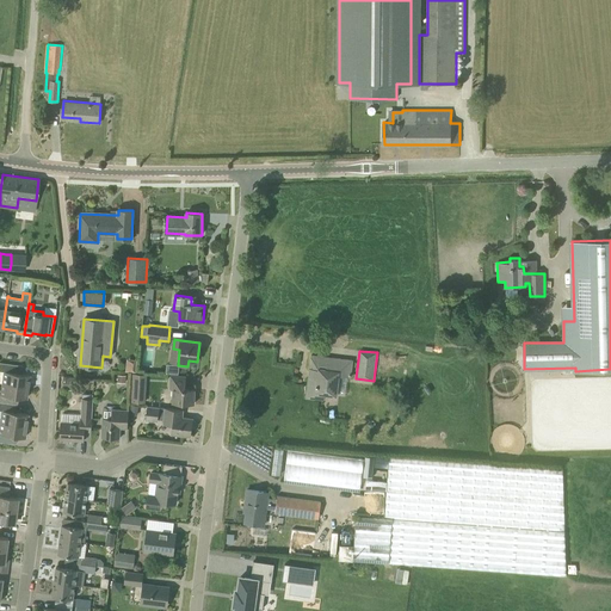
[(351,377),(353,360),(312,355),(306,397),(325,400),(325,395),(337,396),(340,376),(351,377)]
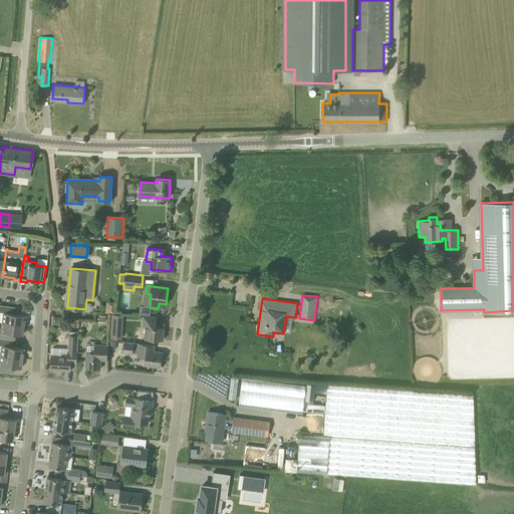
[(18,314),(19,307),(0,304),(0,311),(3,312),(1,322),(24,325),(25,315),(18,314)]
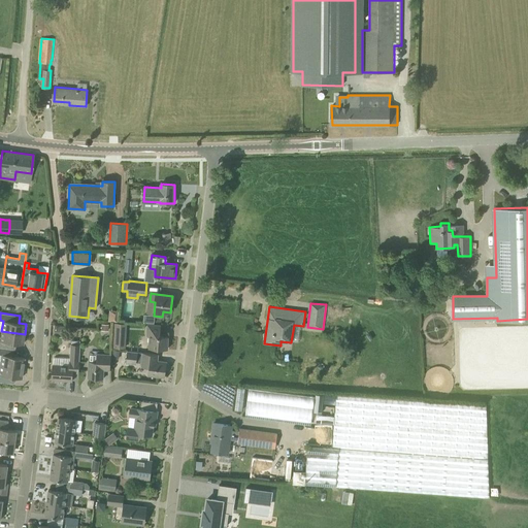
[(126,348),(127,324),(114,323),(112,348),(126,348)]
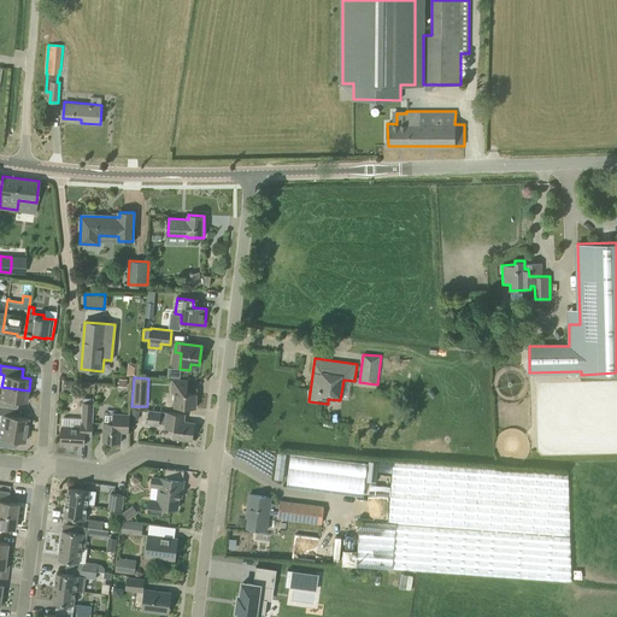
[(195,409),(197,393),(187,393),(188,381),(174,380),(172,393),(176,393),(175,407),(195,409)]
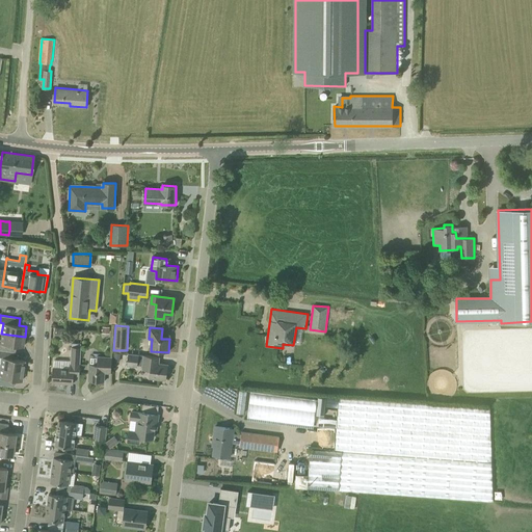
[(23,347),(25,337),(1,334),(0,344),(0,343),(0,350),(15,352),(16,346),(23,347)]
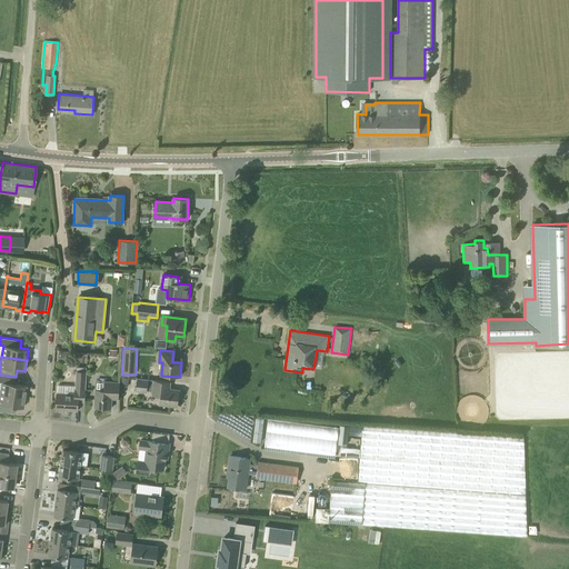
[(86,389),(87,371),(77,371),(76,386),(59,385),(58,392),(57,392),(57,409),(78,411),(79,402),(85,402),(86,389)]
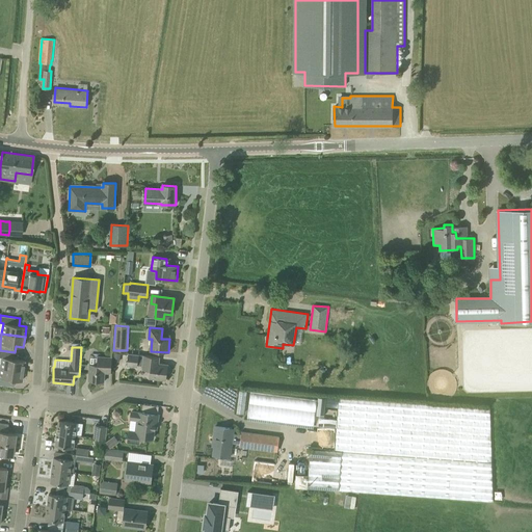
[(15,358),(15,352),(0,350),(0,367),(23,371),(24,361),(15,358)]
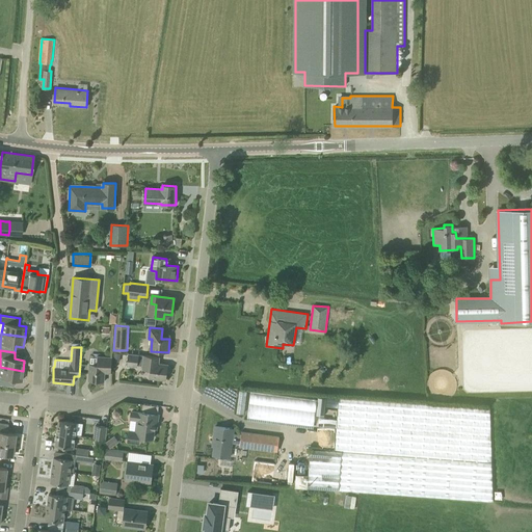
[(168,365),(157,363),(157,356),(128,353),(127,365),(137,367),(138,364),(143,365),(142,369),(151,370),(150,378),(166,380),(168,365)]
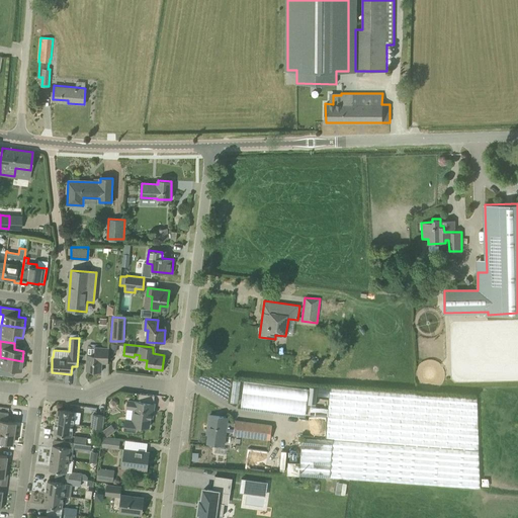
[(108,363),(109,348),(95,347),(95,355),(87,354),(86,371),(101,371),(102,360),(108,360),(108,363)]
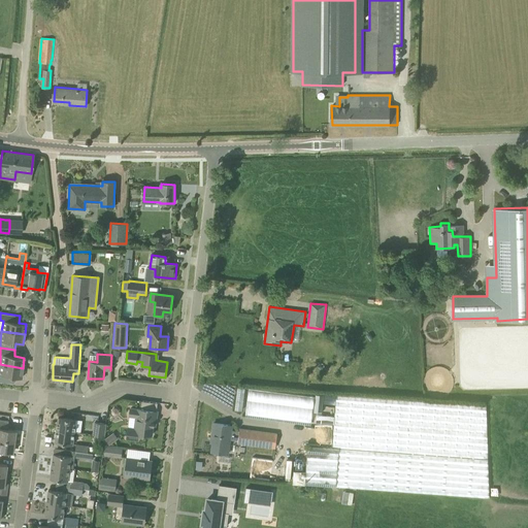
[(22,378),(23,368),(0,364),(0,382),(13,384),(14,377),(22,378)]
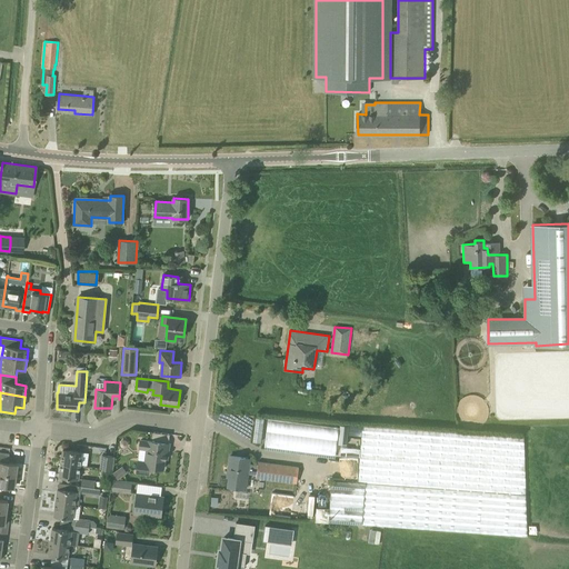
[(335,456),(338,428),(268,419),(265,447),(335,456)]
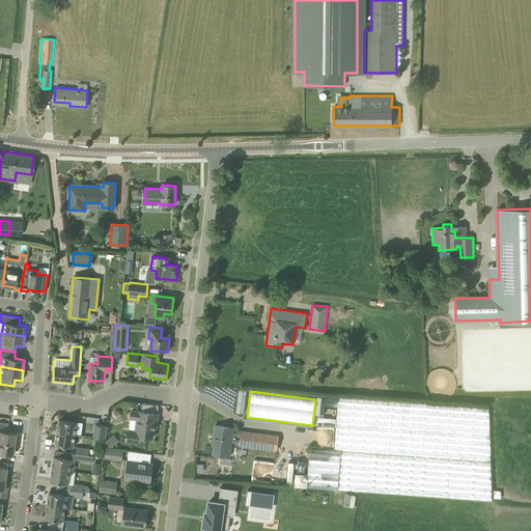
[(493,500),(490,409),(338,397),(336,430),(335,450),(316,449),(310,449),(307,486),(493,500)]
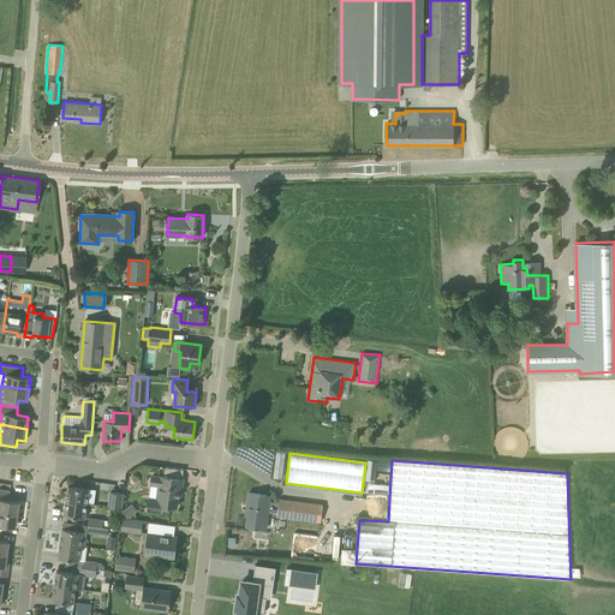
[(160,477),(153,476),(151,484),(159,485),(157,499),(149,497),(147,511),(161,513),(162,506),(177,507),(179,490),(181,490),(184,479),(160,476),(160,477)]
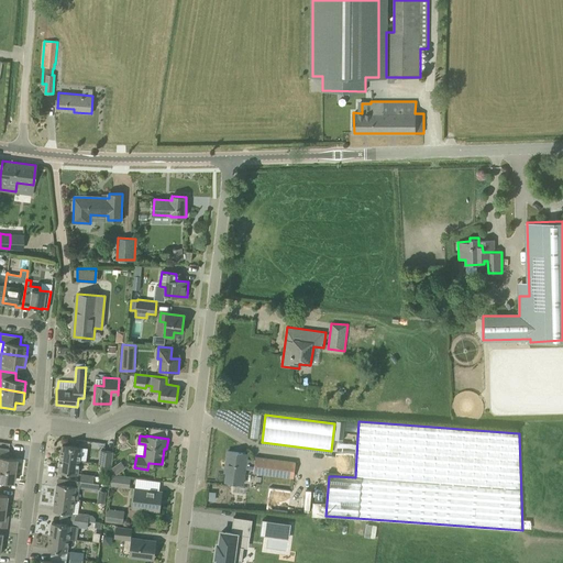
[(79,461),(81,448),(63,444),(61,459),(79,461)]
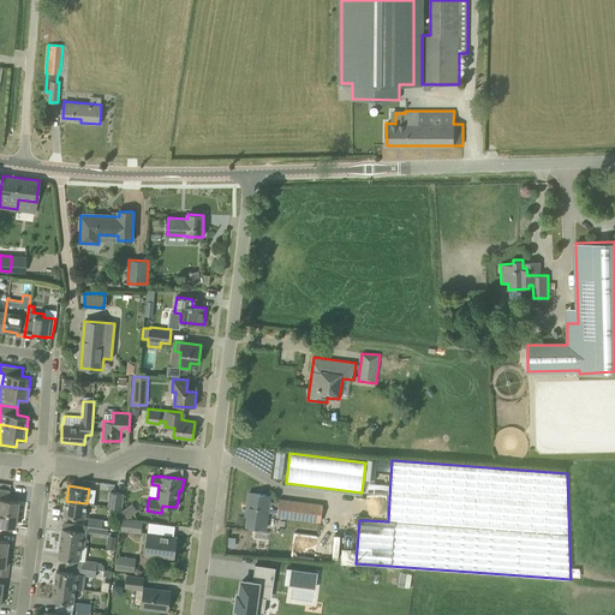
[(0,512),(16,514),(18,501),(9,500),(10,493),(0,490),(0,512)]
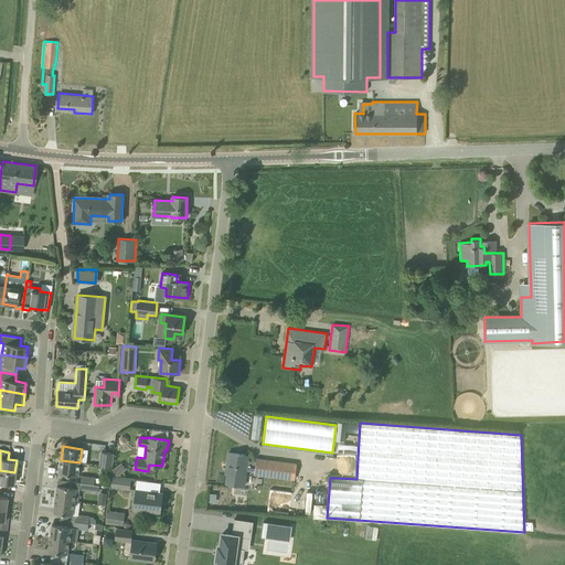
[(112,467),(113,454),(102,451),(99,465),(112,467)]
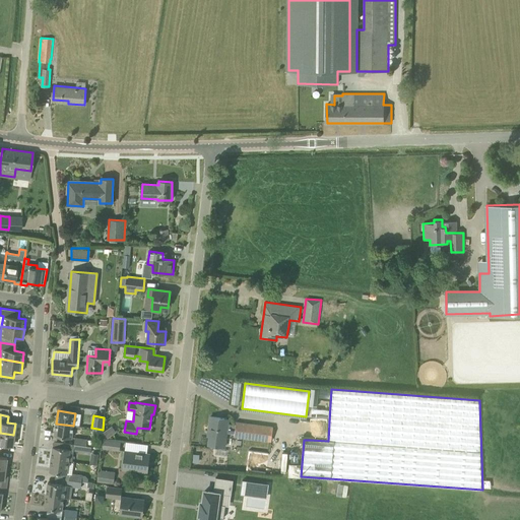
[(236,425),(228,424),(228,419),(211,416),(209,432),(210,432),(208,445),(224,447),(226,433),(235,434),(235,437),(271,441),(272,428),(236,423),(236,425)]
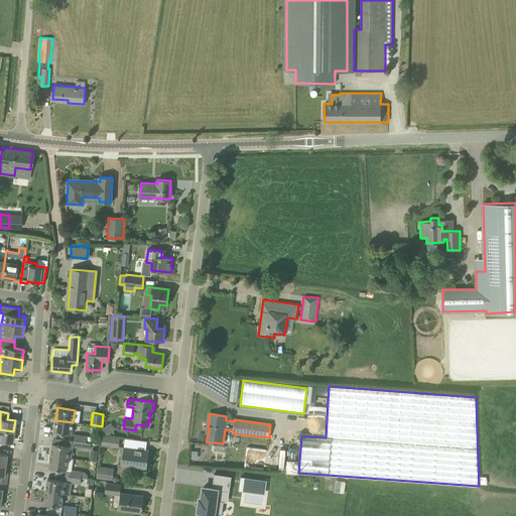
[(72,434),(73,422),(55,420),(54,432),(72,434)]
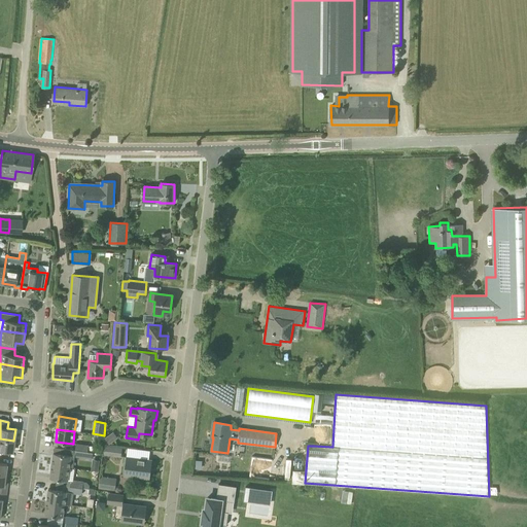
[(111,433),(105,437),(109,444),(115,440),(111,433)]
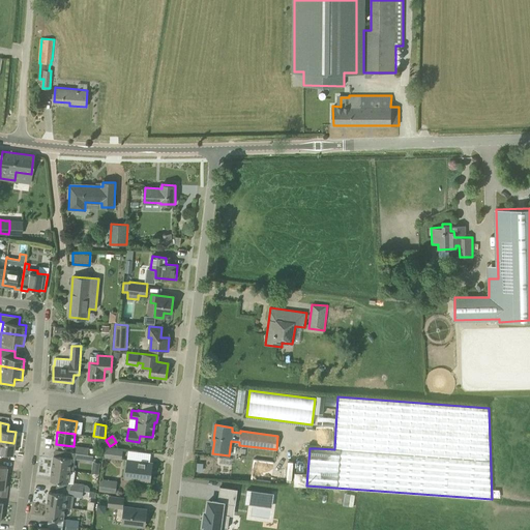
[(0,452),(12,454),(13,443),(0,441),(0,452)]
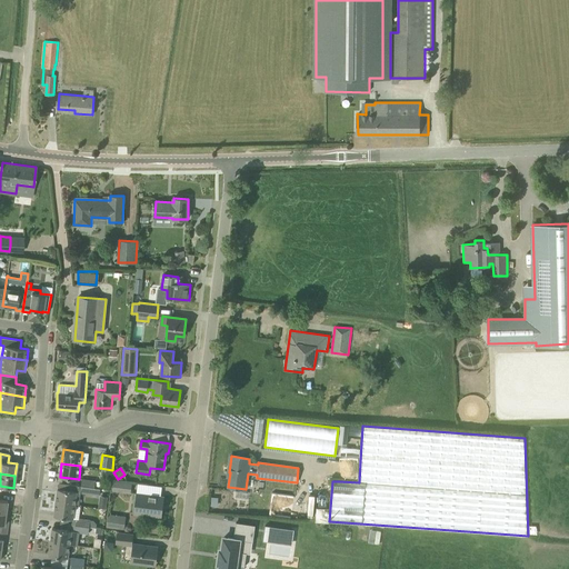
[(102,489),(102,482),(96,481),(96,480),(82,479),(81,486),(102,489)]
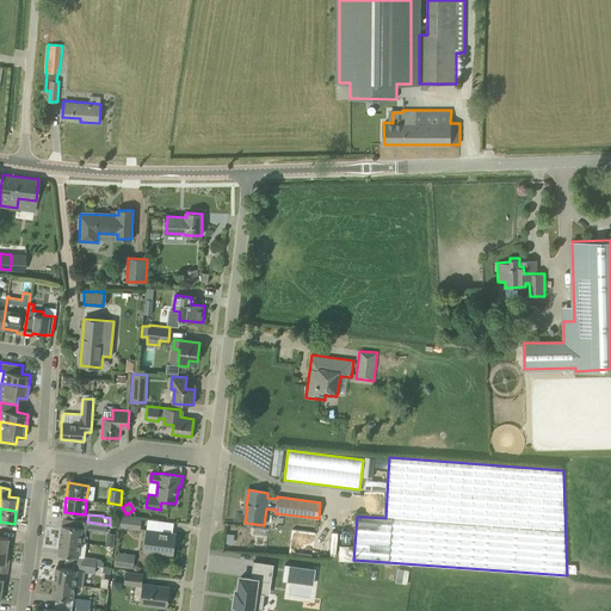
[(141,529),(142,519),(119,516),(118,526),(141,529)]
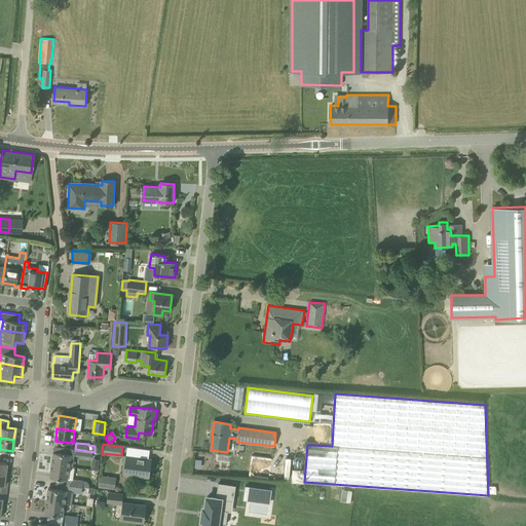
[(75,449),(65,448),(65,453),(53,452),(51,464),(70,466),(73,467),(74,461),(75,455),(92,458),(94,452),(95,452),(75,449)]
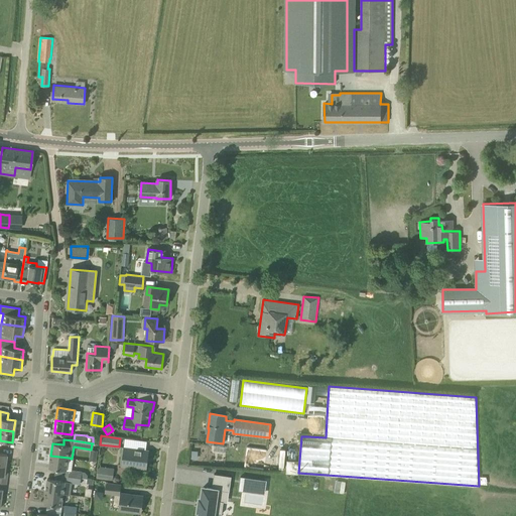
[(145,468),(148,450),(124,447),(122,465),(145,468)]
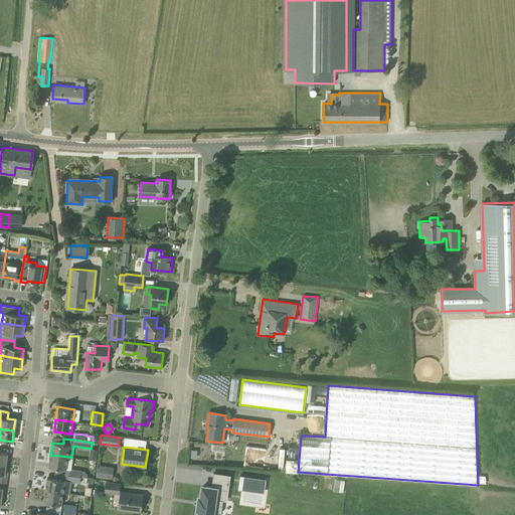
[(66,470),(68,457),(50,455),(49,467),(66,470)]
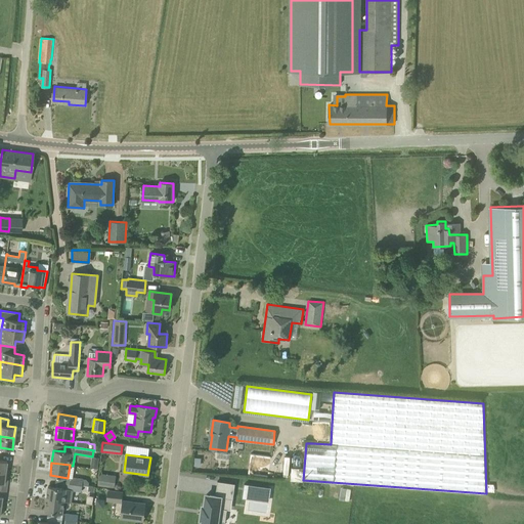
[(115,488),(116,476),(112,475),(111,481),(98,480),(97,485),(115,488)]
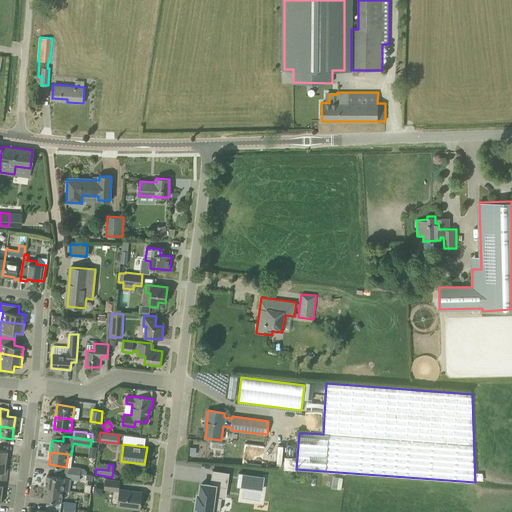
[(86,475),(87,470),(81,469),(81,468),(69,466),(68,472),(81,474),(86,475)]
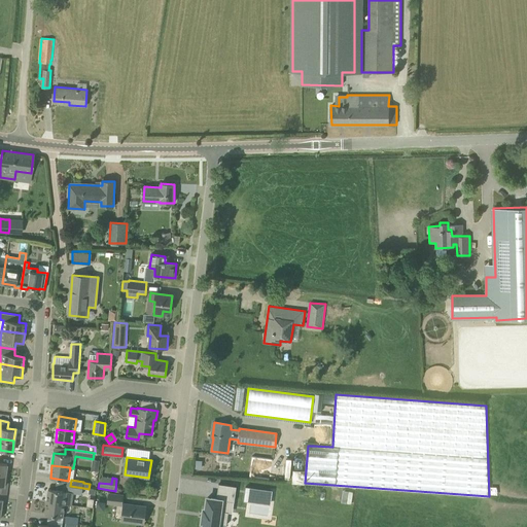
[(204,522),(203,526),(217,526),(217,525),(225,525),(227,513),(219,512),(221,500),(234,501),(236,487),(218,485),(216,499),(207,498),(206,510),(204,508),(202,522),(204,522)]
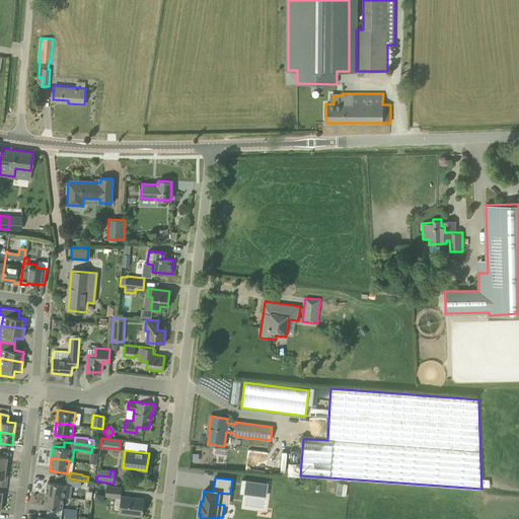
[(81,487),(81,484),(82,480),(69,478),(68,486),(65,485),(48,482),(46,494),(64,497),(71,498),(72,486),(81,487)]
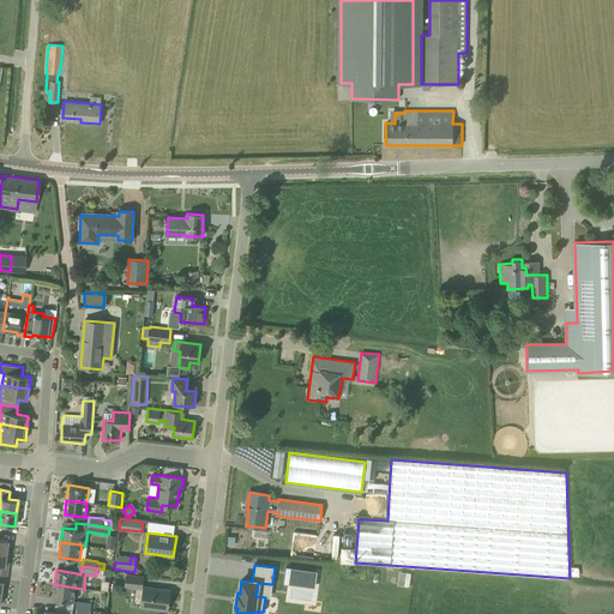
[(287,567),(284,583),(294,584),(295,576),(315,579),(317,571),(287,567)]
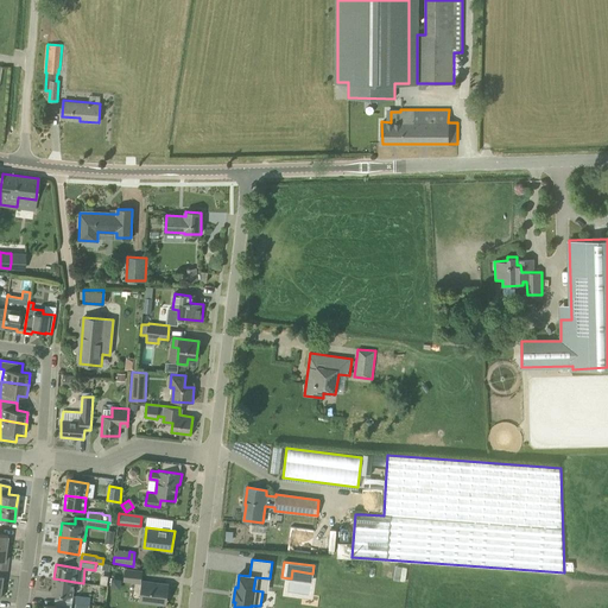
[(140,582),(141,571),(127,569),(125,581),(140,582)]
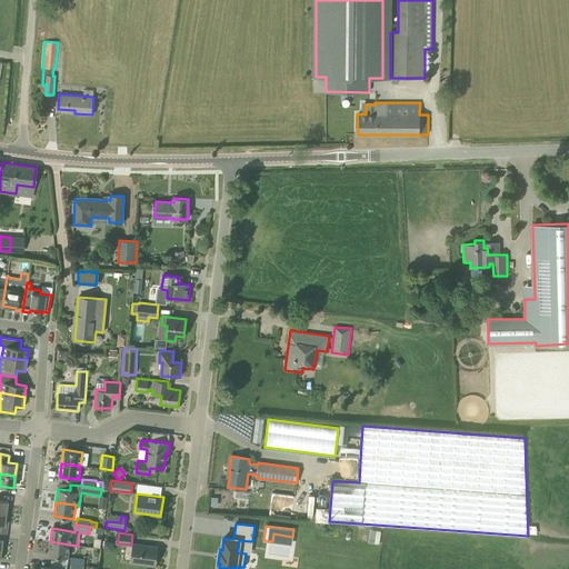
[(68,558),(70,545),(50,541),(49,555),(68,558)]
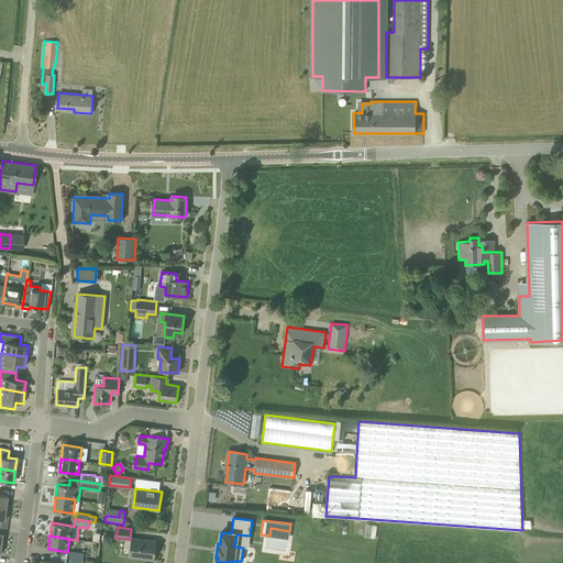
[(153,559),(155,541),(133,539),(131,556),(153,559)]
